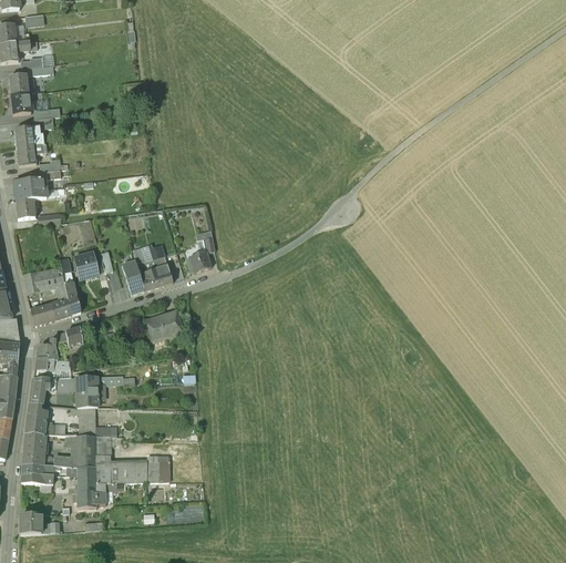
[(1,0),(2,9),(20,7),(19,0),(1,0)]
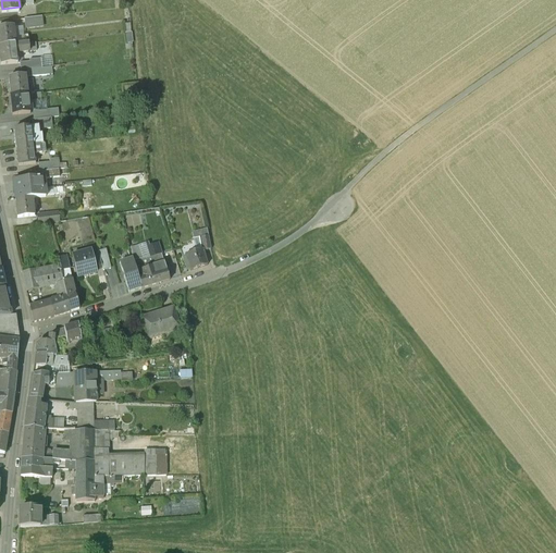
[(44,12),(27,13),(28,22),(44,21),(44,12)]
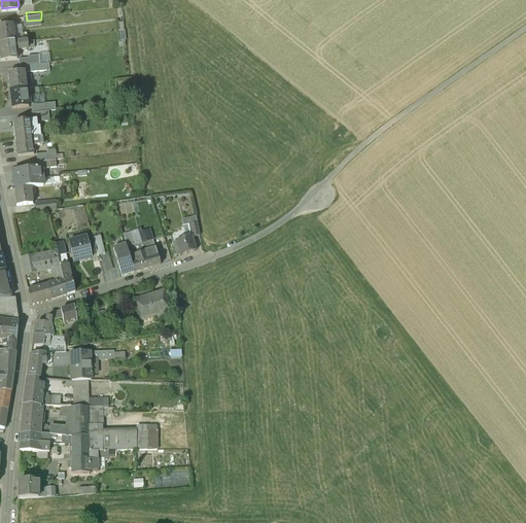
[(13,21),(0,22),(0,39),(15,38),(13,21)]
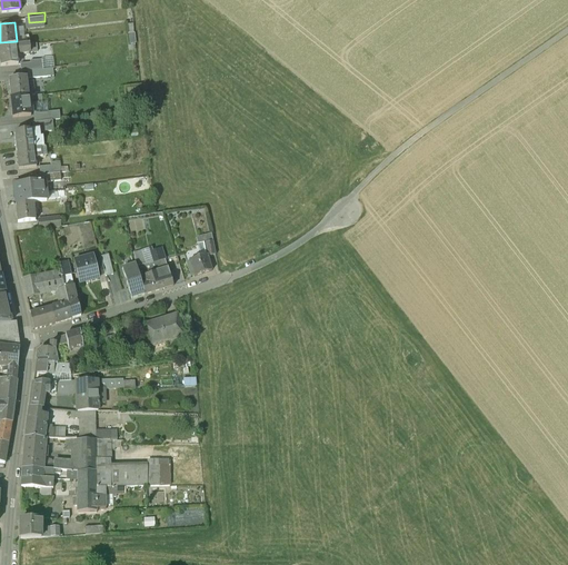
[(17,41),(0,42),(0,46),(1,61),(19,60),(18,50),(30,49),(30,48),(29,40),(17,41)]
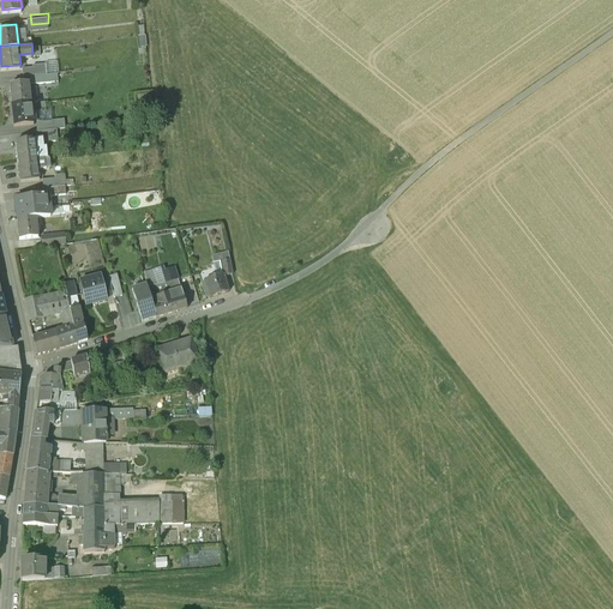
[(34,62),(23,64),(24,72),(32,71),(47,70),(46,59),(34,61),(34,62)]
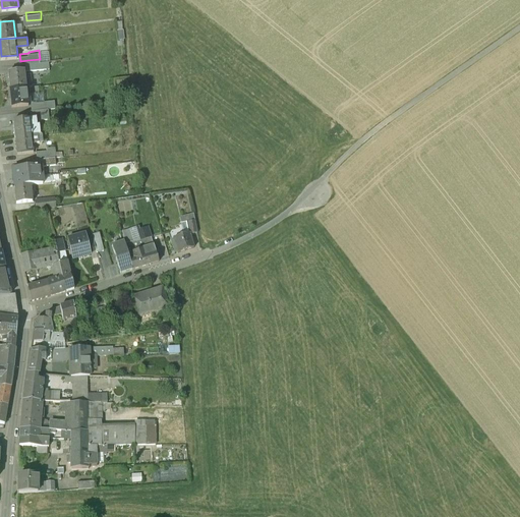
[(40,59),(27,60),(29,68),(41,66),(40,59)]
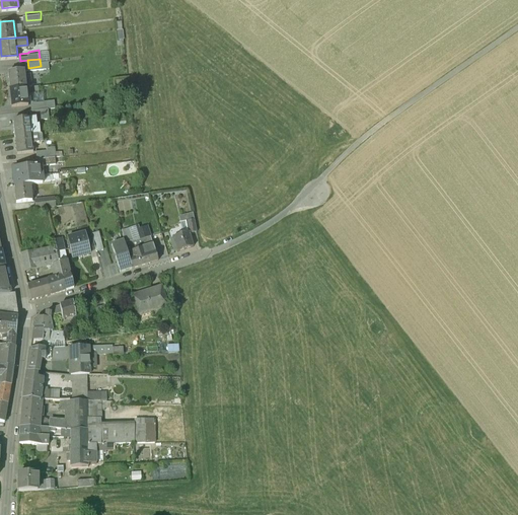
[(24,68),(9,69),(11,86),(26,84),(26,81),(24,68)]
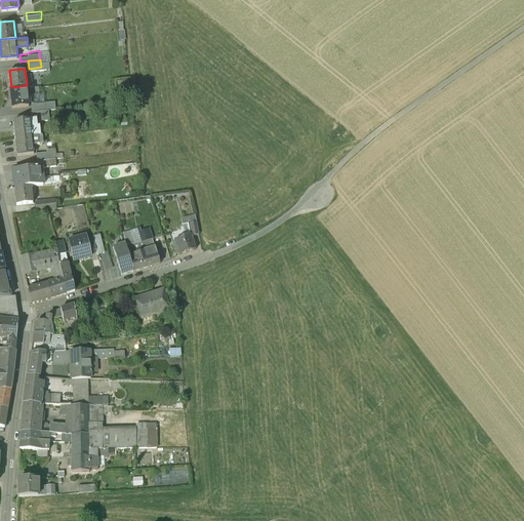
[(45,72),(38,73),(39,81),(27,82),(27,85),(39,84),(46,83),(45,72)]
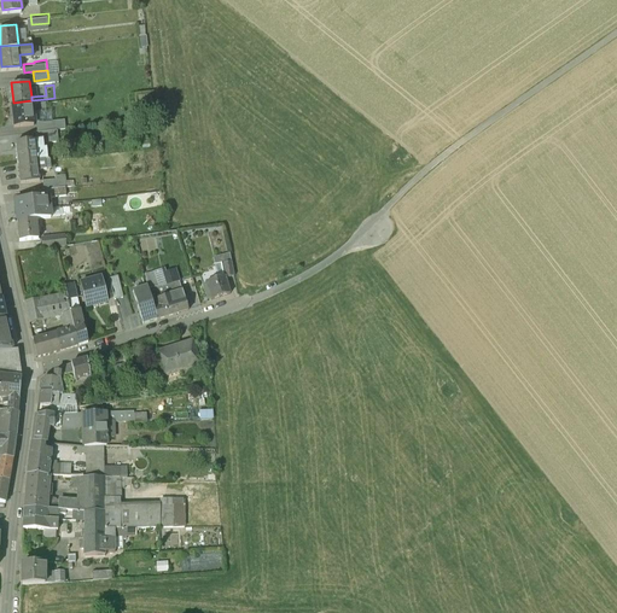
[(46,99),(31,100),(33,109),(47,107),(46,99)]
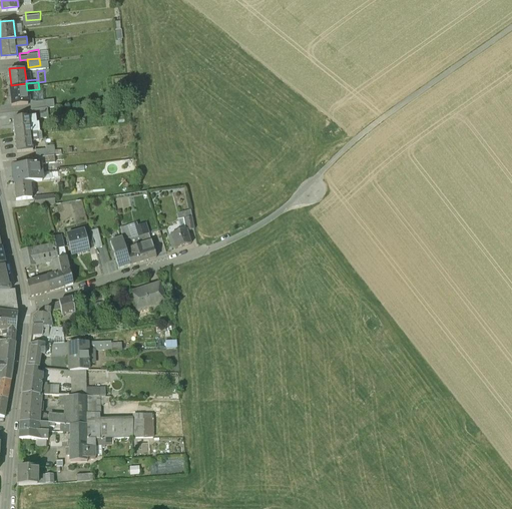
[(26,83),(11,85),(13,102),(28,100),(27,90),(26,83)]
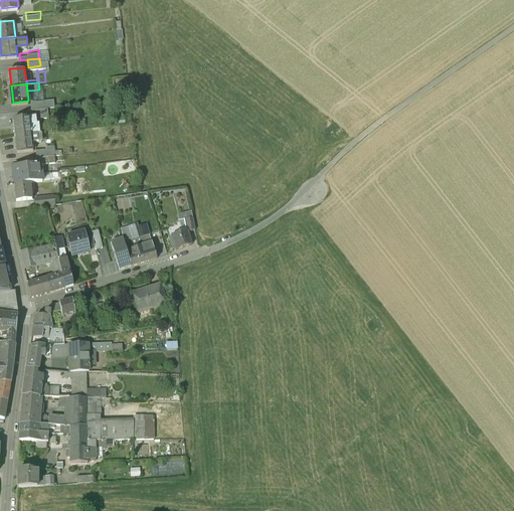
[(33,107),(28,107),(29,114),(30,117),(47,115),(46,105),(33,107)]
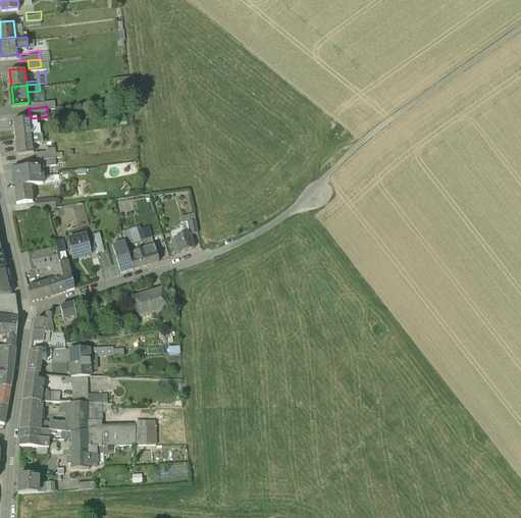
[(30,115),(14,117),(16,134),(32,133),(31,118),(30,115)]
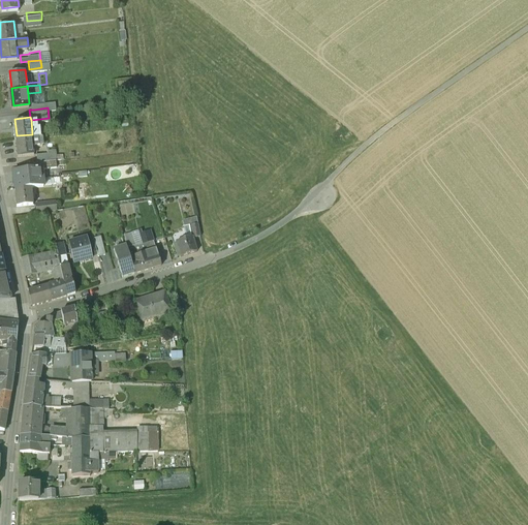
[(32,134),(17,135),(19,154),(34,152),(33,143),(43,142),(42,133),(32,134)]
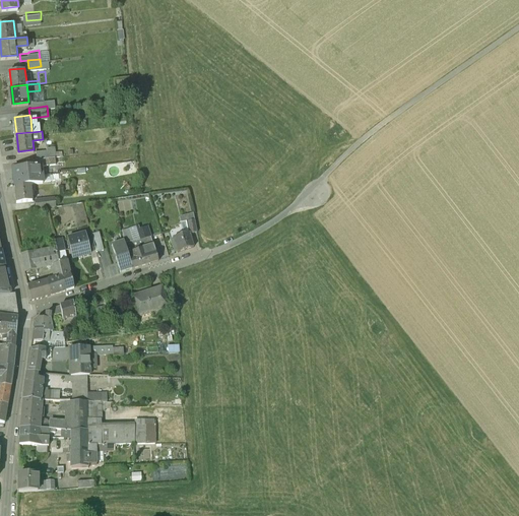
[(56,143),(47,144),(48,148),(37,149),(38,155),(55,153),(57,153),(56,143)]
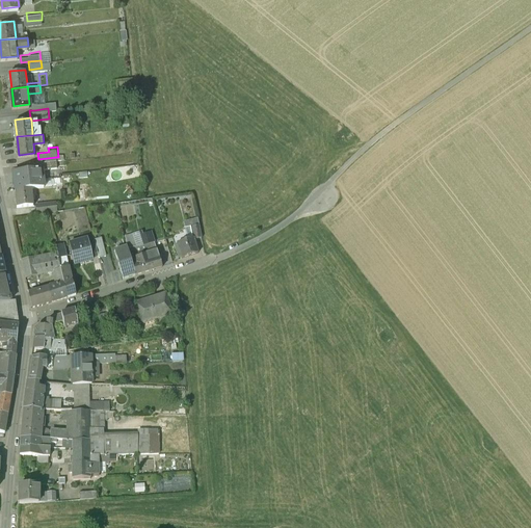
[(38,159),(35,160),(36,165),(42,165),(43,166),(57,165),(56,157),(38,159)]
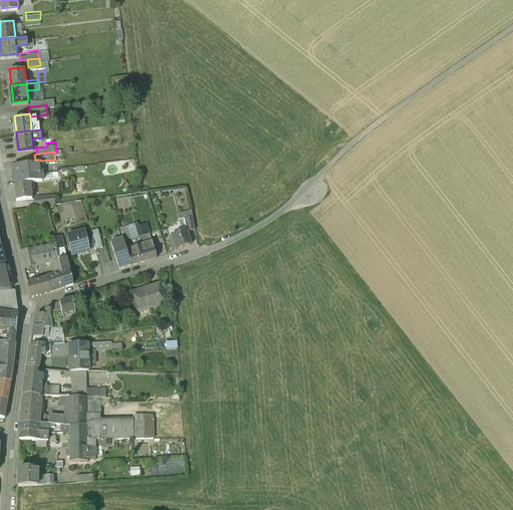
[(31,162),(13,164),(15,181),(31,179),(42,178),(41,161),(40,160),(35,160),(31,161),(31,162)]
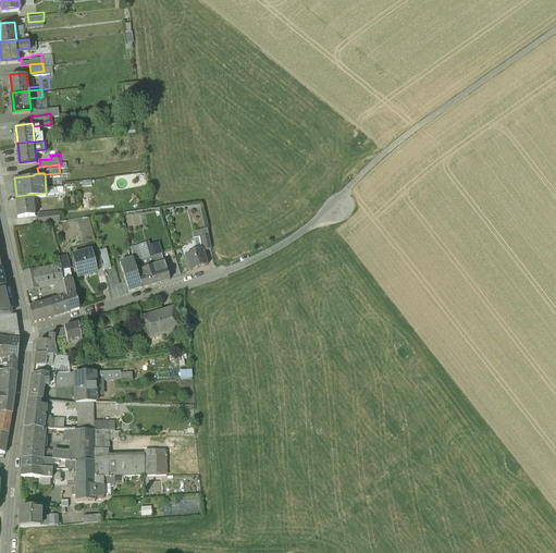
[(34,194),(16,196),(19,213),(35,211),(34,194)]
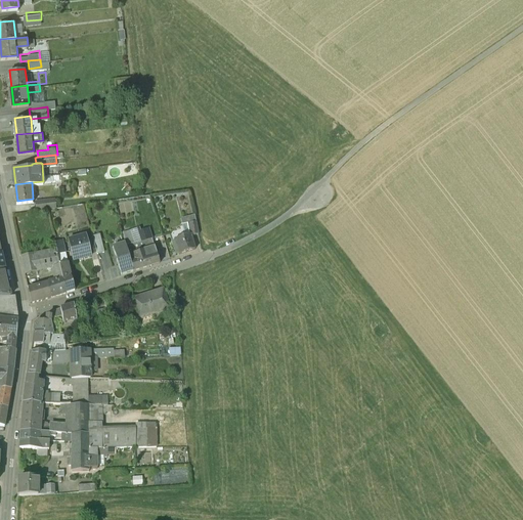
[(55,197),(36,199),(37,208),(56,205),(55,197)]
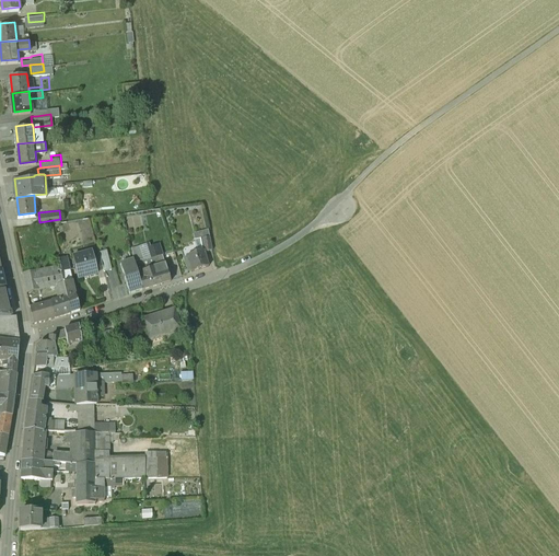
[(201,236),(195,238),(197,245),(193,247),(194,250),(187,252),(188,254),(185,255),(187,261),(189,259),(193,267),(210,262),(206,248),(202,241),(201,236)]
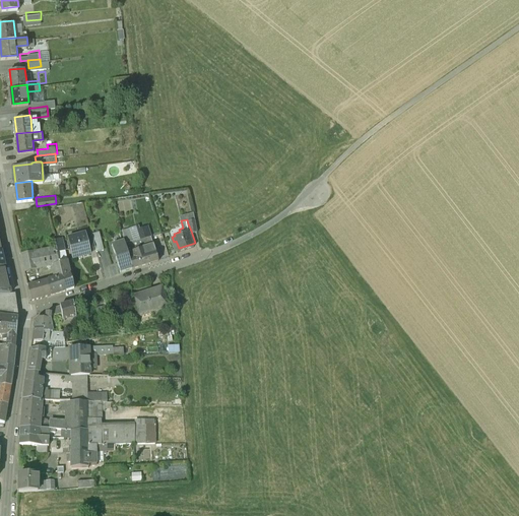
[(139,223),(123,228),(125,238),(125,240),(151,233),(148,223),(140,226),(139,223)]
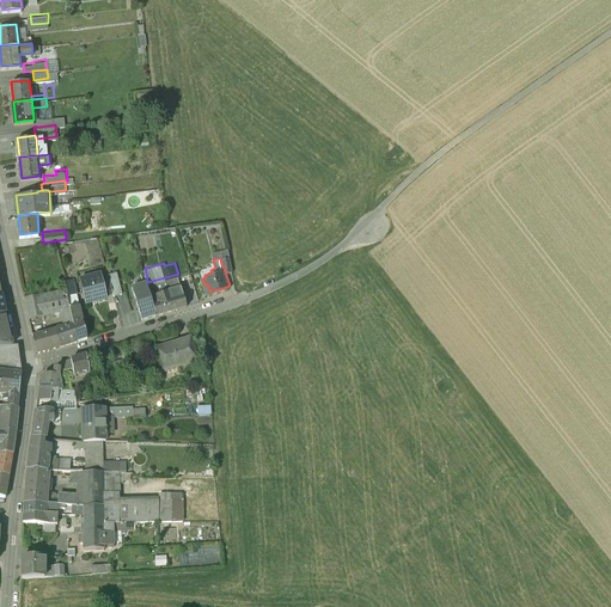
[(122,290),(117,270),(109,273),(115,293),(122,290)]
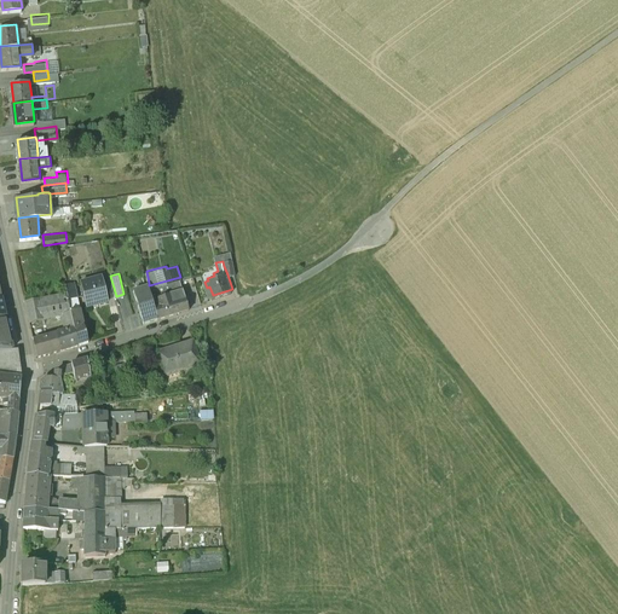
[(102,274),(80,279),(86,303),(108,297),(108,295),(104,282),(102,274)]
